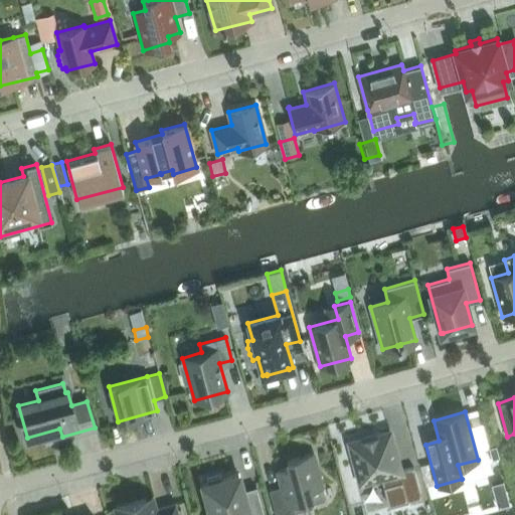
[(350,444),(360,482),(380,477),(388,506),(420,497),(412,467),(398,470),(388,433),(350,444)]
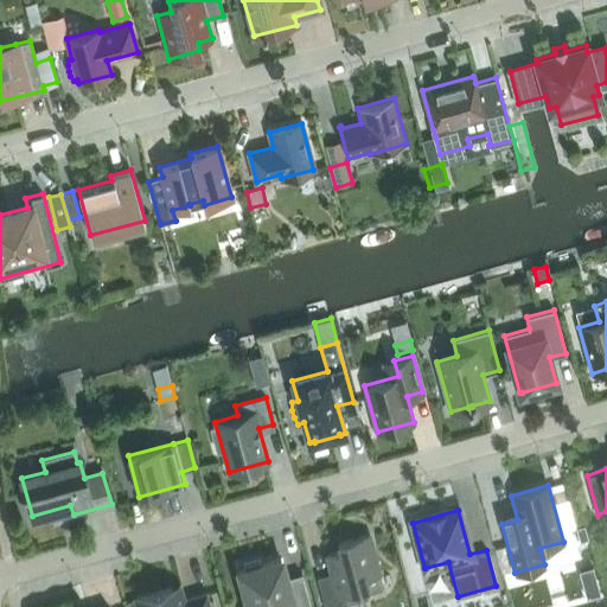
[(379,573),(369,535),(338,543),(340,551),(326,555),(331,573),(317,577),(325,606),(342,606),(347,606),(344,594),(366,587),(369,594),(381,590),(383,586),(379,573)]
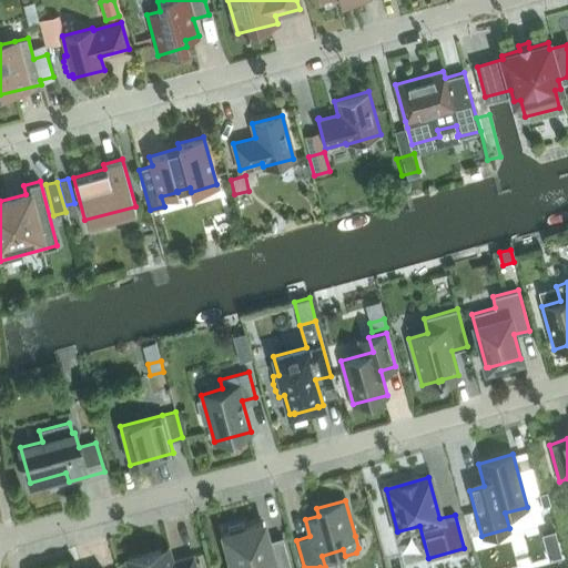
[(267,540),(263,523),(244,527),(242,524),(227,527),(229,531),(223,534),(232,567),(290,567),(282,537),(267,540)]
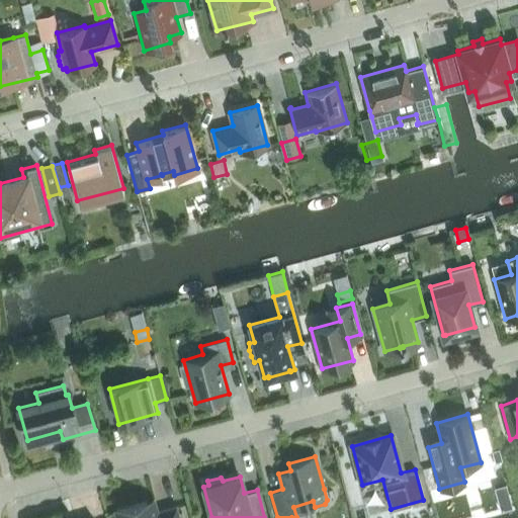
[(115,510),(117,517),(178,517),(175,507),(156,512),(153,500),(115,510)]
